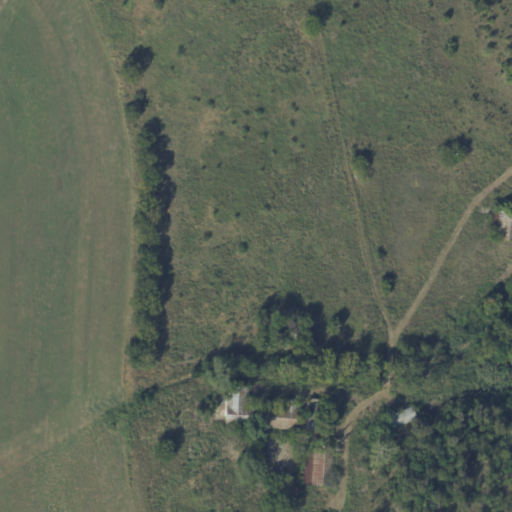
[(298,429),(224,425),(227,385),(250,387),(249,406),(287,409),(288,398),(298,399),(297,409),(298,409),(297,425),(306,426),(308,403),(311,403),(311,399),(323,400),(323,404),(325,404),(323,432),(306,431),(306,430),(298,429)]
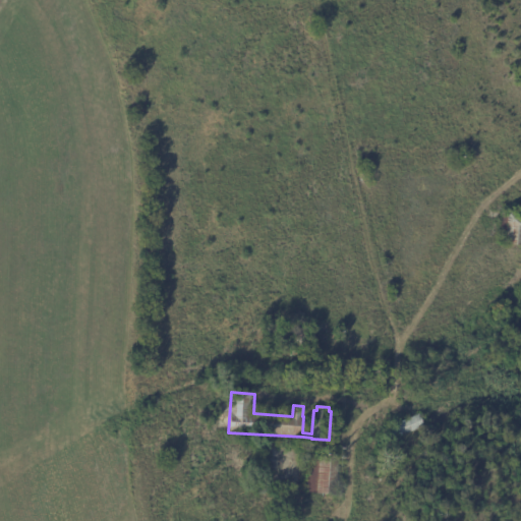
[(420,413),(425,426),(393,440),(388,426),(420,413)]
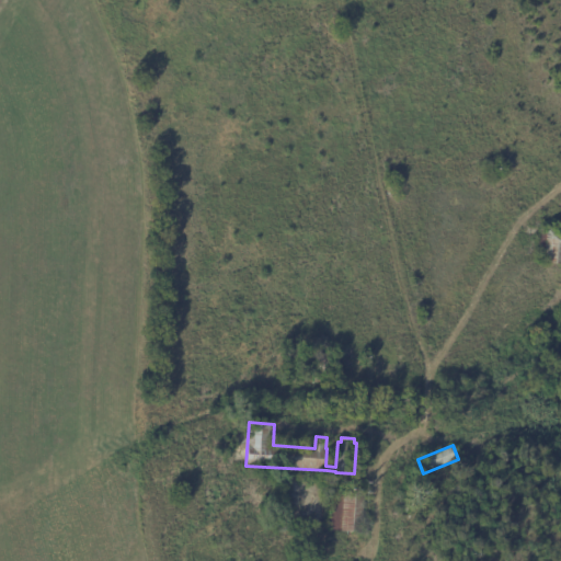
[(359,531),(330,529),(331,512),(338,490),(366,492),(363,531),(359,531)]
